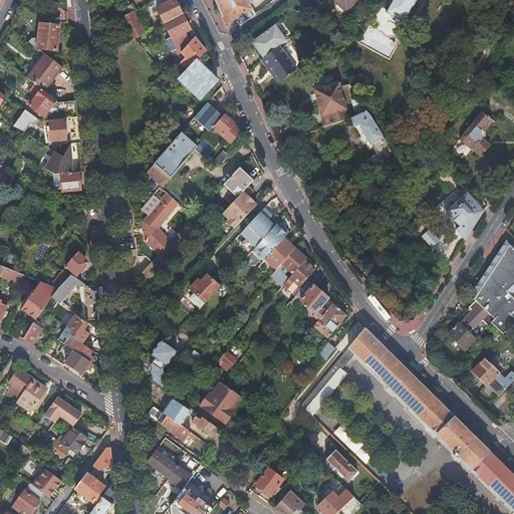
[(165,24),(183,15),(175,0),(157,0),(153,2),(165,24)]
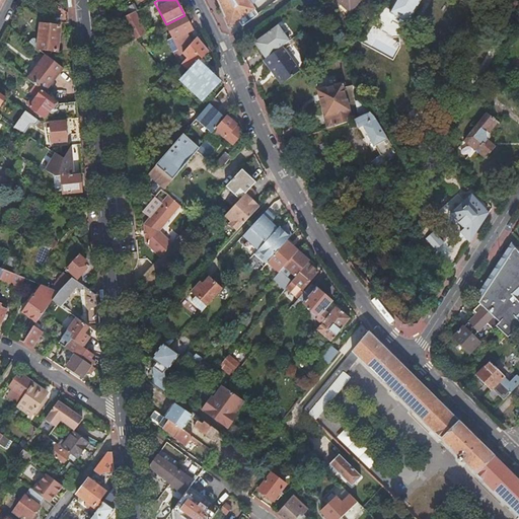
[(215,0),(229,27),(237,21),(241,28),(261,14),(249,0),(215,0)]
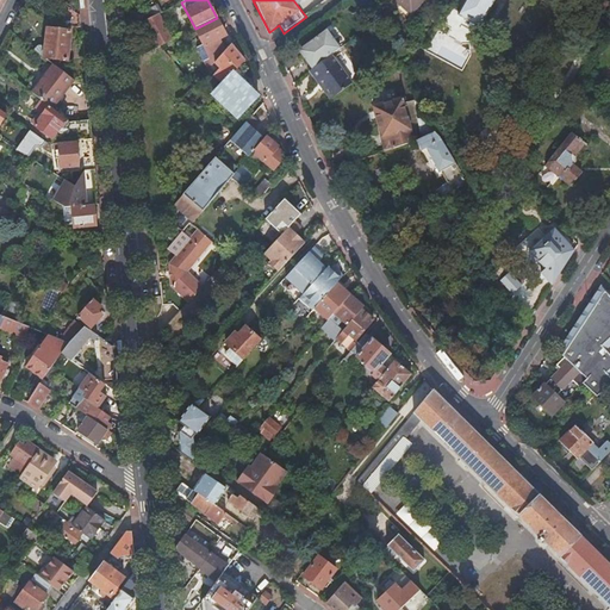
[(423,0),(402,0),(414,11),(423,0)]
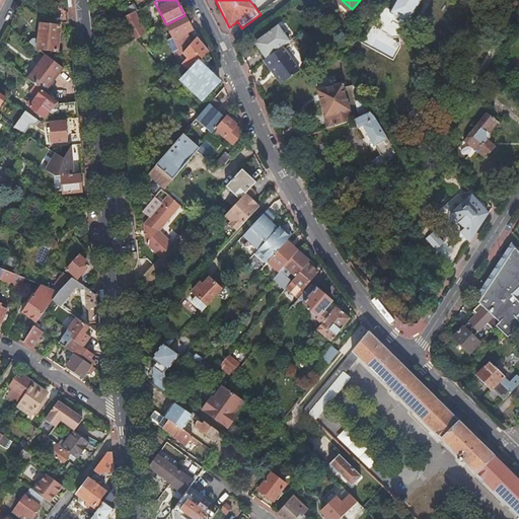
[(397,0),(389,14),(408,23),(421,0),(397,0)]
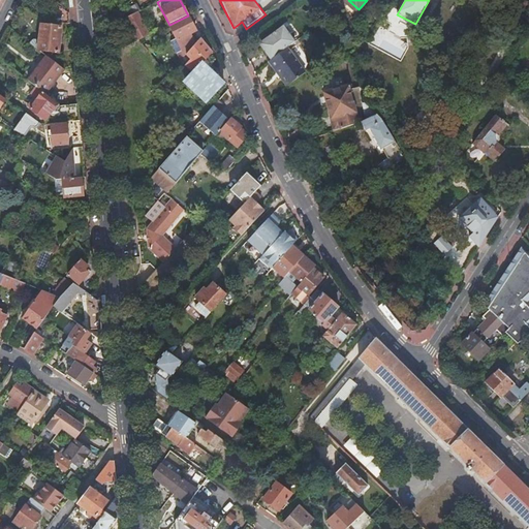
[(124,12),(127,18),(137,13),(139,11),(136,5),(124,12)]
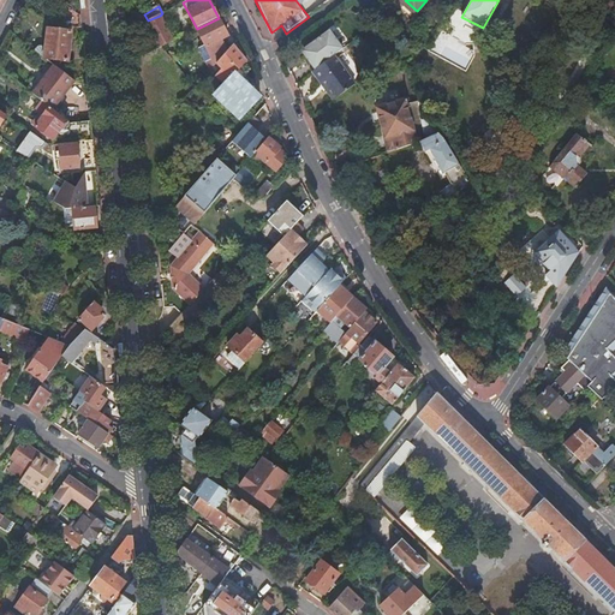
[(81,28),(81,16),(70,9),(65,16),(66,28),(81,28)]
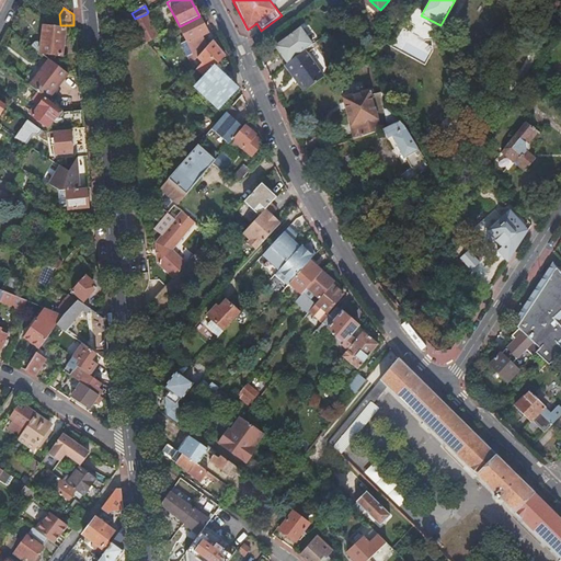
[(134,20),(146,45),(148,44),(158,38),(146,14),(135,19),(134,20)]
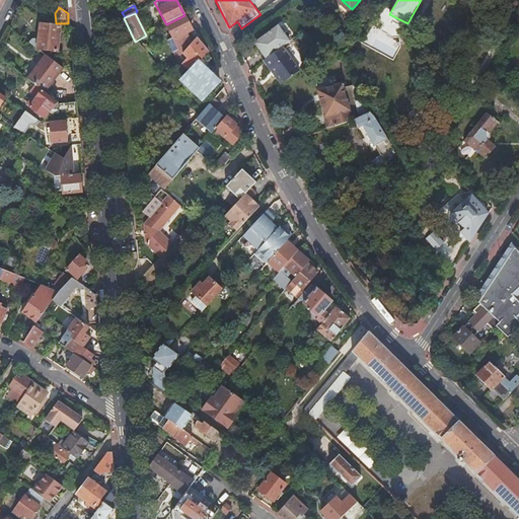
[(193,30),(184,15),(166,24),(173,39),(167,42),(174,54),(180,51),(180,52),(191,42),(187,34),(190,32),(193,30)]
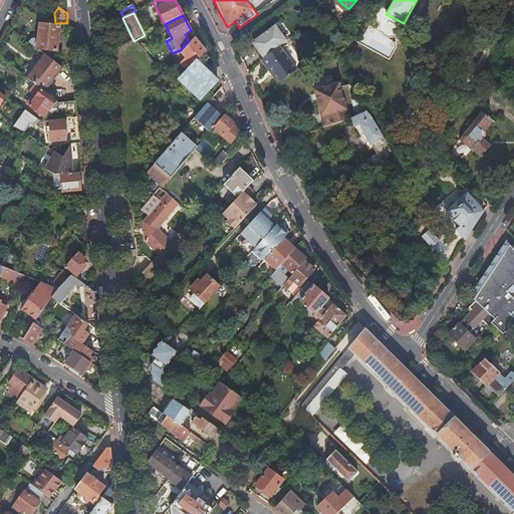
[(38,39),(37,49),(56,51),(59,27),(40,24),(38,39)]
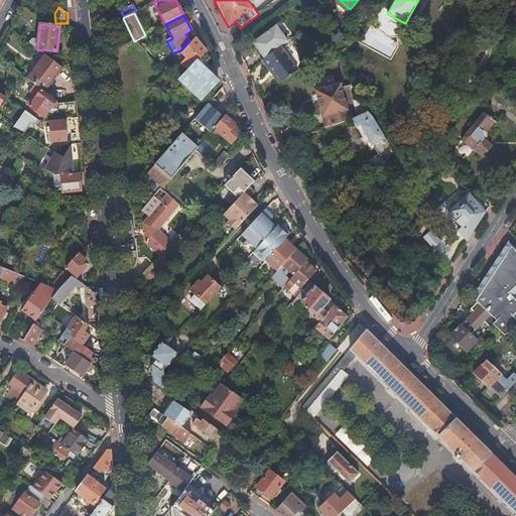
[(281,46),(287,42),(287,41),(282,35),(276,27),(255,42),(253,44),(257,50),(255,51),(262,61),(263,60),(281,46)]
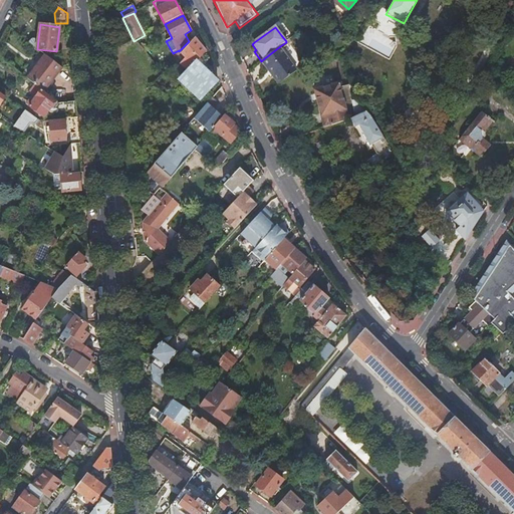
[(201,58),(206,53),(203,47),(195,38),(193,40),(181,54),(185,59),(180,65),(188,73),(191,69),(201,58)]
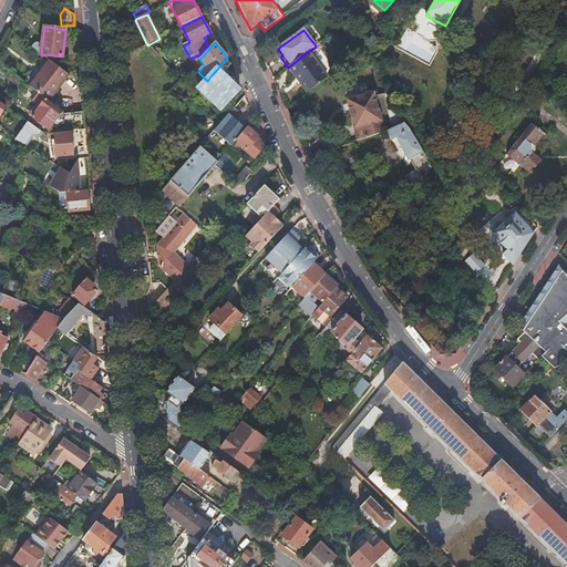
[(33,44),(32,48),(41,54),(42,43),(35,43),(33,44)]
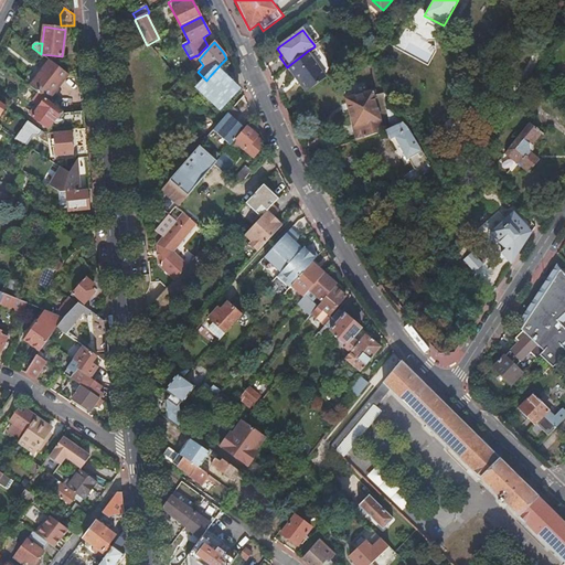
[(190,59),(193,65),(204,54),(209,49),(208,45),(196,56),(196,55),(190,59)]
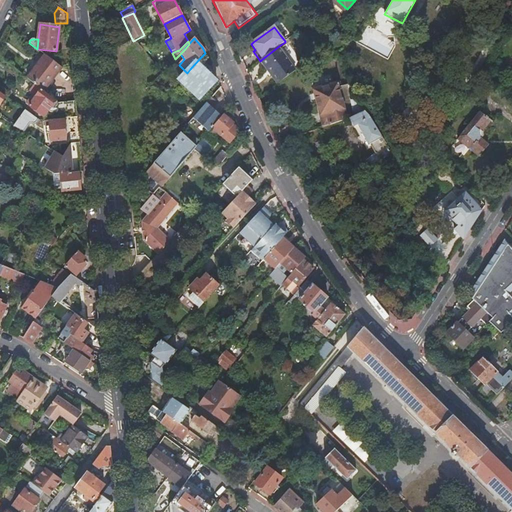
[(297,71),(279,46),(261,60),(270,72),(270,75),(278,85),(297,71)]
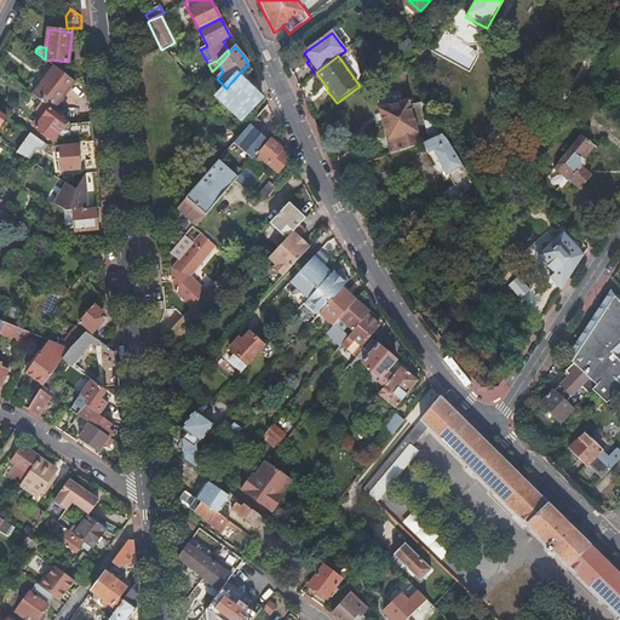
[(45,89),(58,70),(55,68),(41,85),(45,89)]
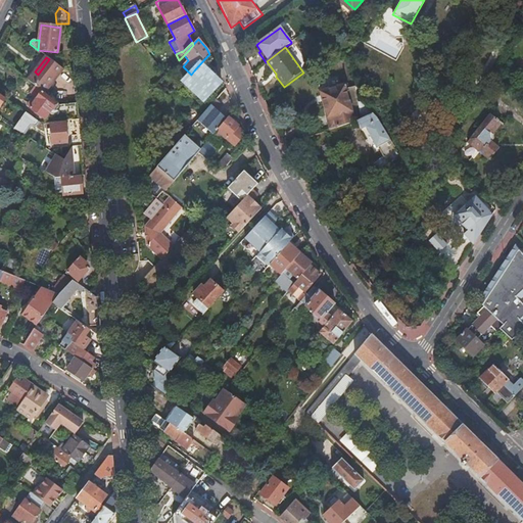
[(45,93),(62,69),(49,59),(38,75),(35,72),(28,81),(29,82),(36,87),(45,93)]
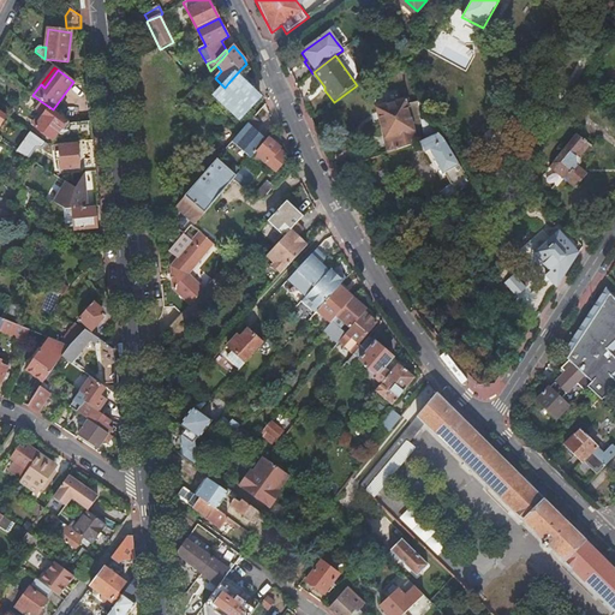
[(225,88),(218,96),(239,115),(255,97),(238,82),(244,75),(240,70),(228,83),(225,88)]
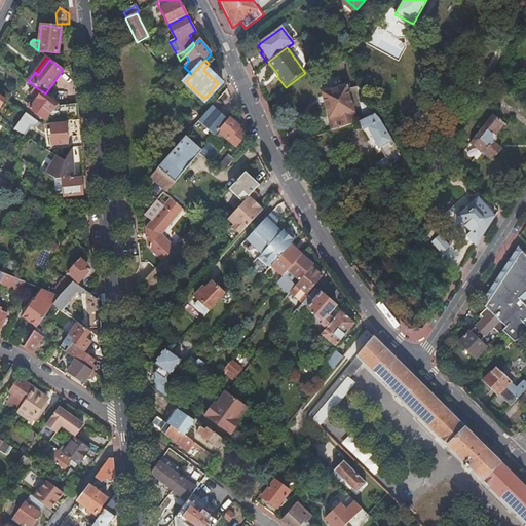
[(267,63),(266,63),(277,77),(277,74),(268,62),(267,63)]
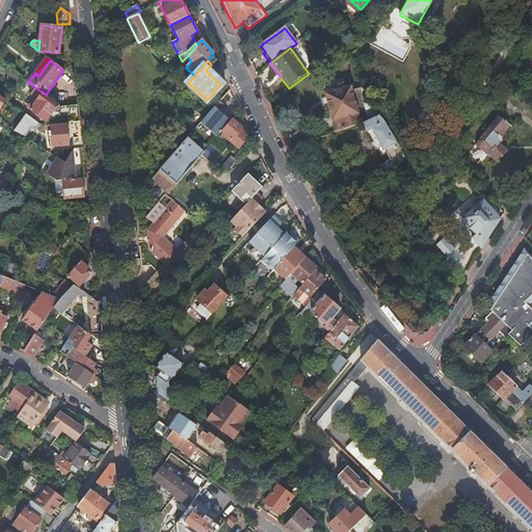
[(339,132),(363,124),(368,122),(366,111),(355,114),(357,121),(354,122),(352,115),(346,89),(345,89),(343,79),(322,83),(325,94),(331,120),(339,118),(341,126),(338,127),(339,131),(339,132)]
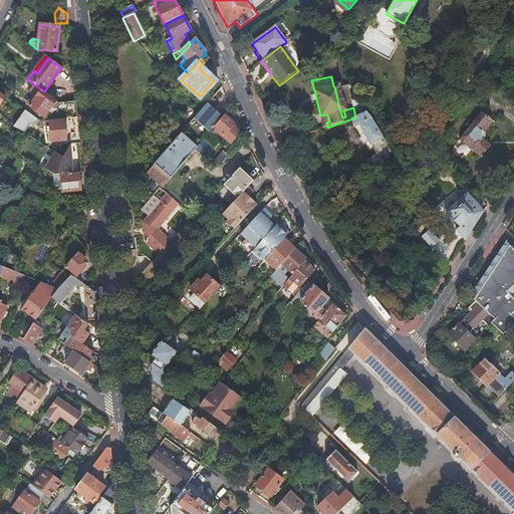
[(57,101),(44,91),(35,85),(29,93),(32,96),(35,98),(29,106),(43,117),(50,108),(51,108),(54,109),(57,104),(56,102),(57,101)]
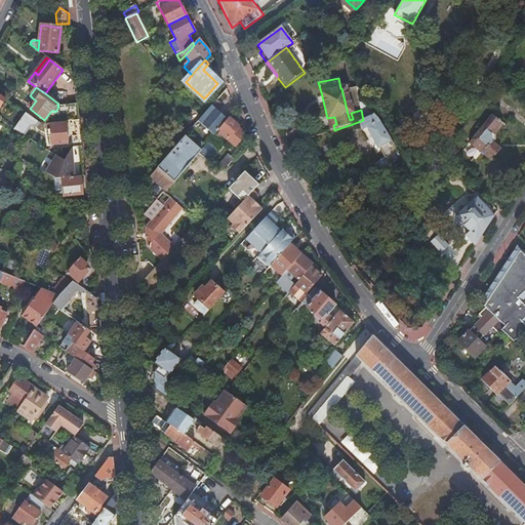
[(36,101),(33,98),(27,107),(30,109),(36,101)]
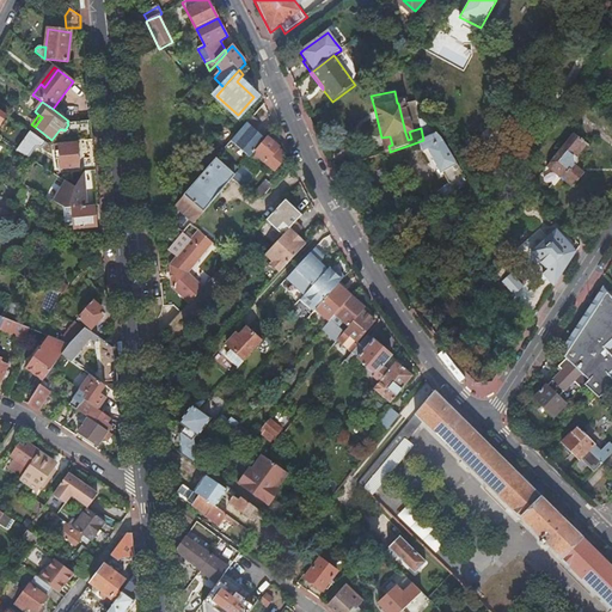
[(440,140),(418,116),(421,128),(423,140),(417,142),(423,153),(428,151),(441,175),(453,167),(459,177),(448,184),(434,194),(436,195),(434,197),(434,200),(434,201),(435,202),(436,203),(438,204),(439,204),(441,203),(442,203),(445,206),(470,184),(457,165),(440,140)]
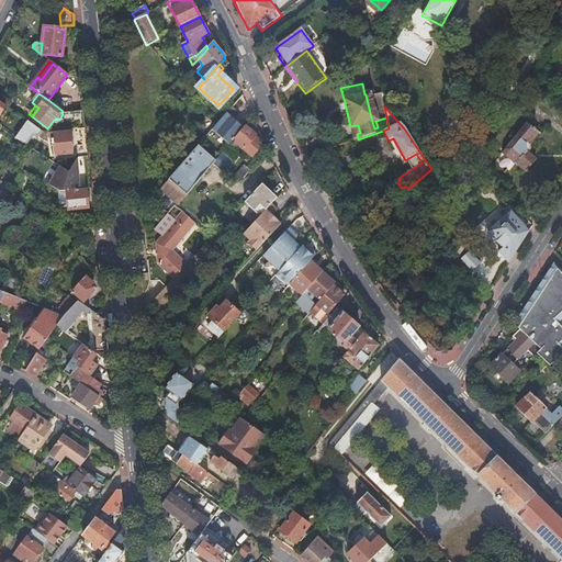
[(212,132),(229,146),(233,142),(243,130),(231,119),(236,113),(232,109),(212,132)]
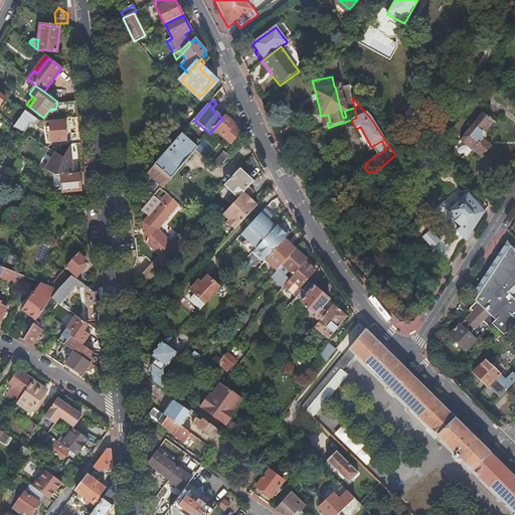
[(77,113),(76,102),(63,103),(64,114),(77,113)]
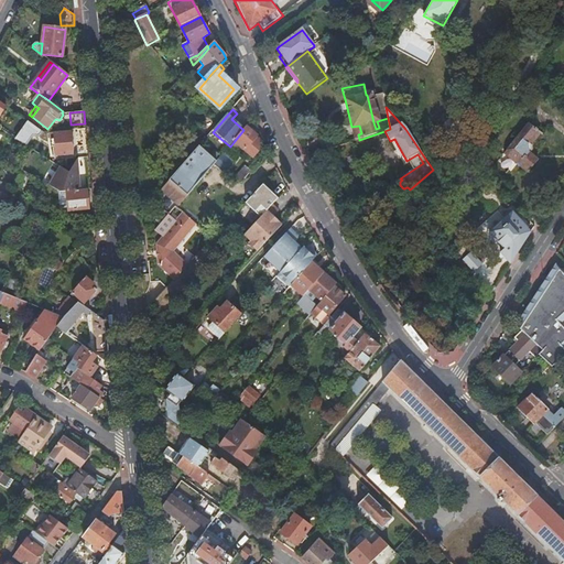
[(43,132),(28,121),(15,139),(26,147),(34,136),(35,137),(36,137),(38,138),(39,138),(40,137),(41,136),(43,132)]
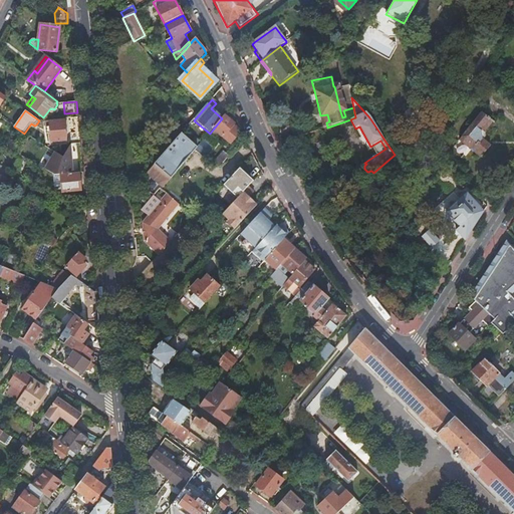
[(487,117),(481,113),(459,141),(480,158),(490,146),(482,140),(481,132),(489,121),(491,119),(488,116),(487,117)]
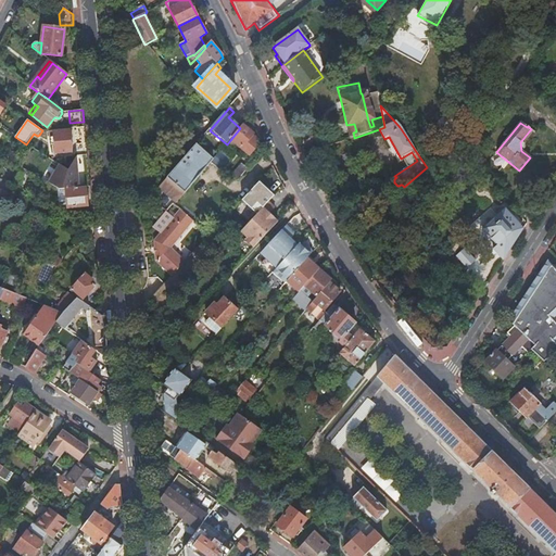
[(254,135),(243,125),(240,128),(230,140),(237,147),(237,146),(250,155),(257,147),(255,146),(258,142),(252,137),(254,135)]
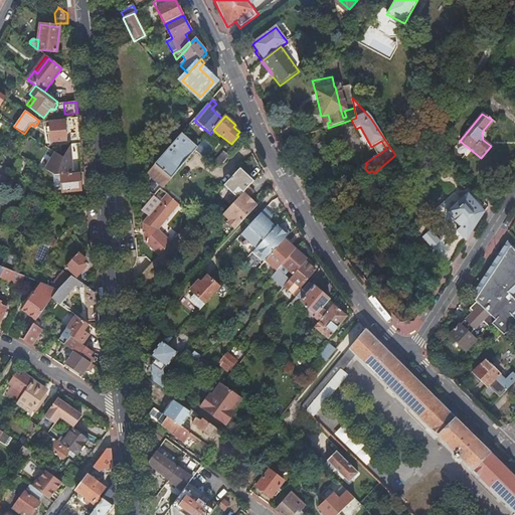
[(78,126),(77,118),(69,119),(69,130),(75,130),(74,126),(78,126)]
